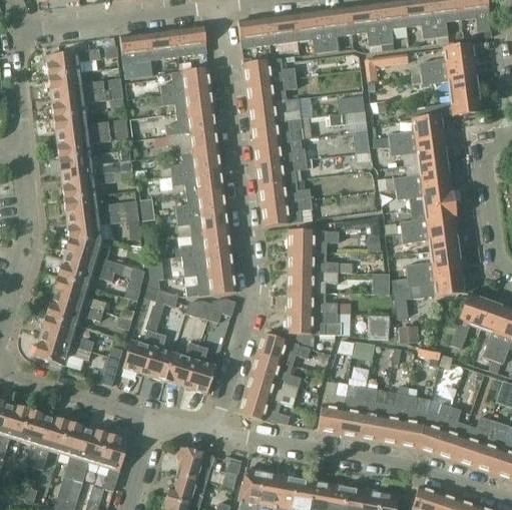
[(404,0),(376,3),(381,44),(395,42),(393,29),(407,27),(404,0)]
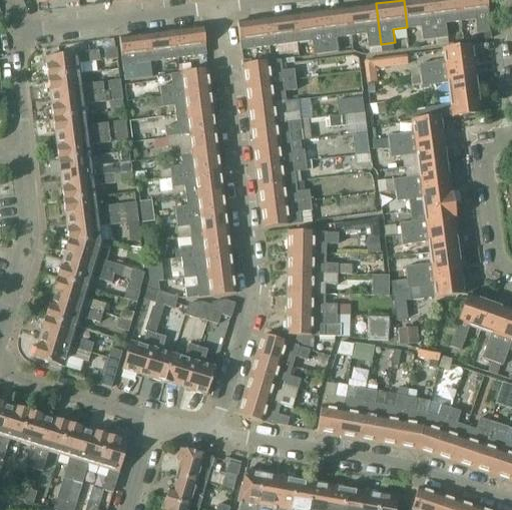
[(404,0),(407,27),(422,25),(424,38),(436,37),(430,0),(404,0)]
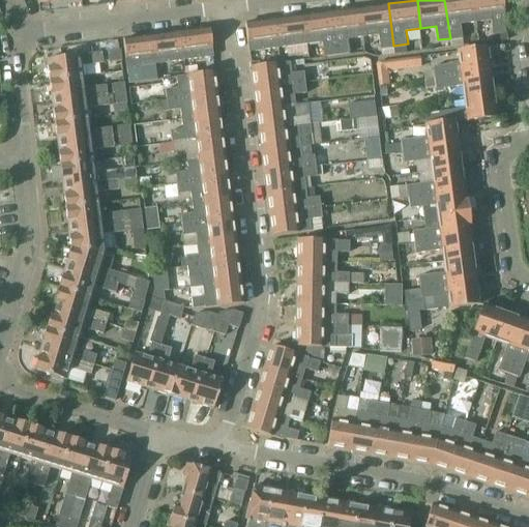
[(444,0),(450,38),(463,36),(462,23),(476,21),(473,0),(444,0)]
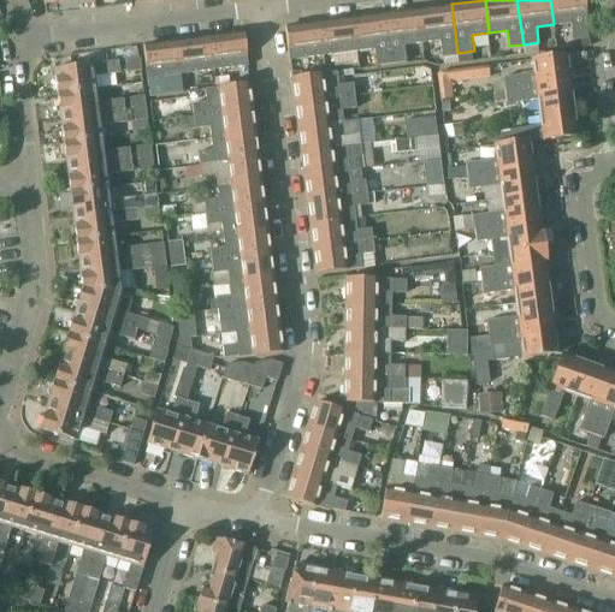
[(550,0),(554,24),(572,22),(572,24),(574,37),(589,36),(587,25),(589,25),(584,0),(550,0)]
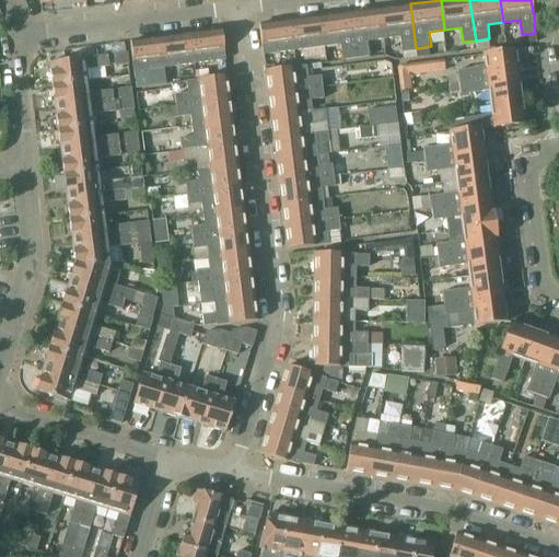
[(410,3),(381,8),(385,37),(402,35),(404,49),(416,48),(410,3)]
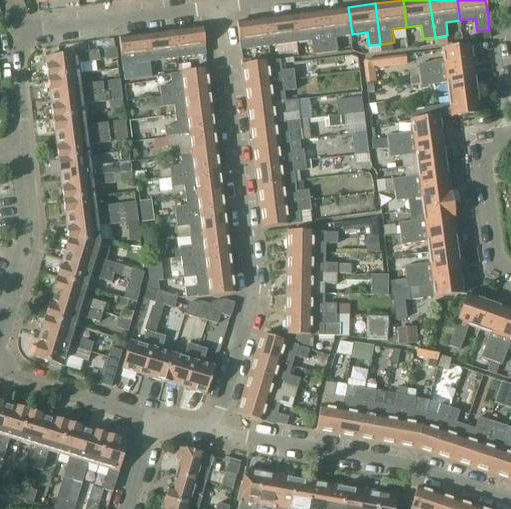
[(348,7),(321,10),(326,51),(338,49),(336,36),(352,34),(348,7)]
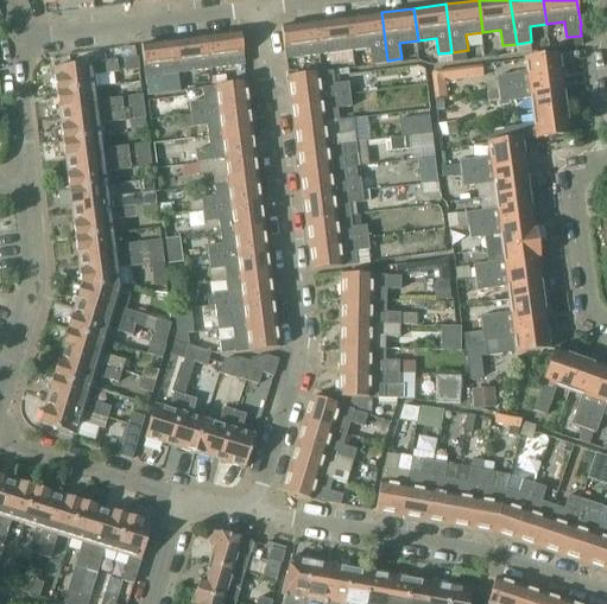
[(381,12),(349,17),(353,49),(372,46),(373,63),(387,61),(381,12)]
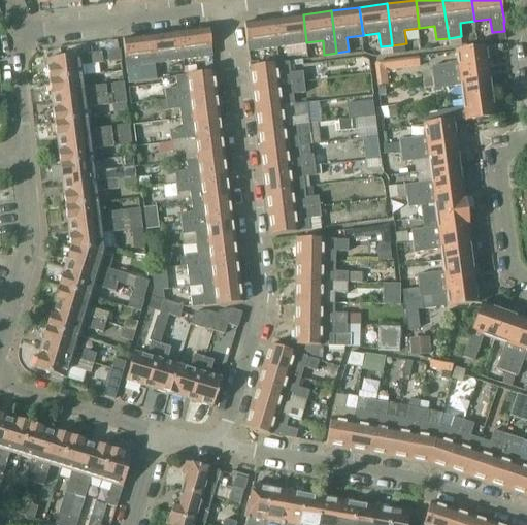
[(303,14),(274,18),(278,45),(306,42),(303,14)]
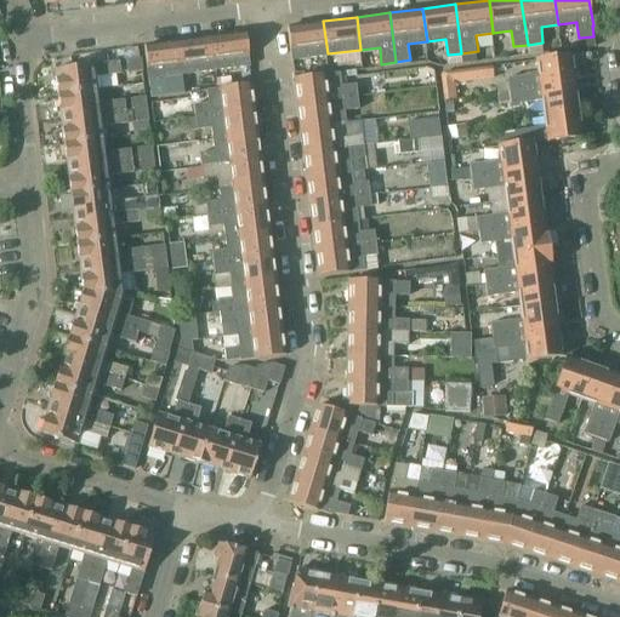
[(323,21),(288,26),(293,58),(328,53),(323,21)]
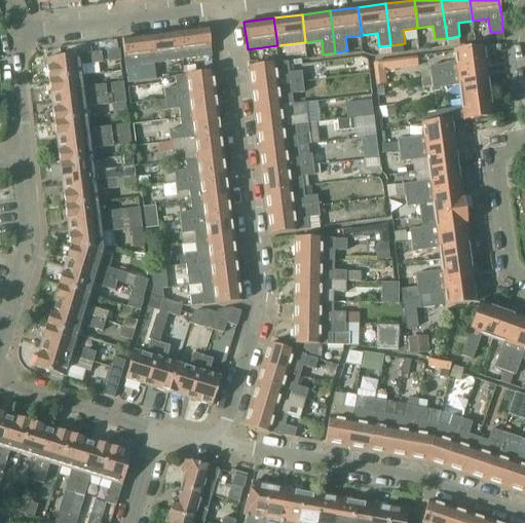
[(209,26),(180,30),(183,58),(212,54),(209,26)]
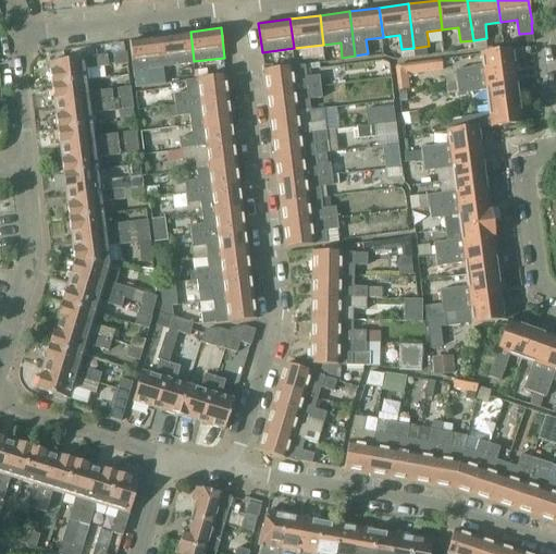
[(190,32),(161,36),(164,65),(194,61),(190,32)]
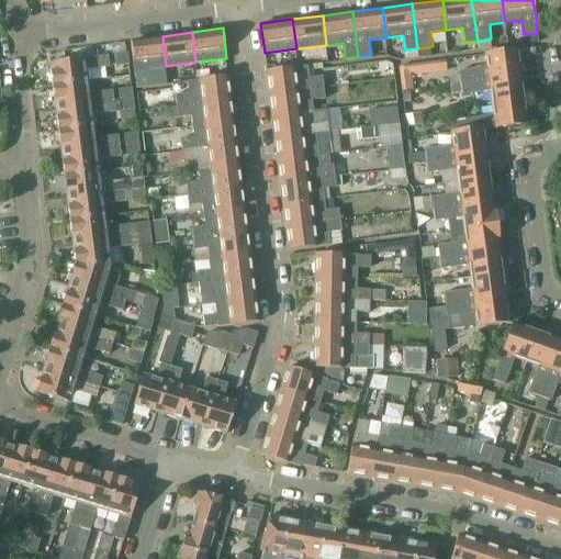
[(524,35),(524,42),(539,40),(538,33),(537,33),(524,35)]
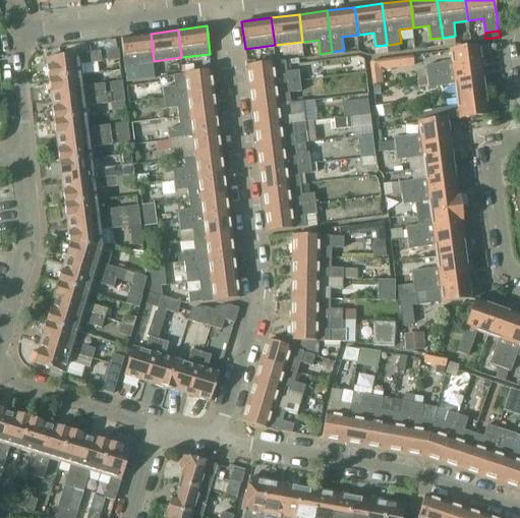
[(151,34),(122,37),(126,64),(154,61),(151,34)]
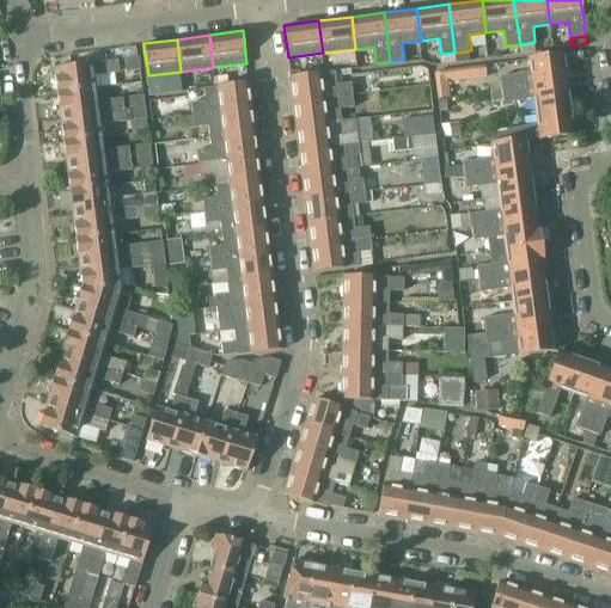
[(533,71),(502,74),(505,88),(568,80),(564,53),(531,56),(533,71)]
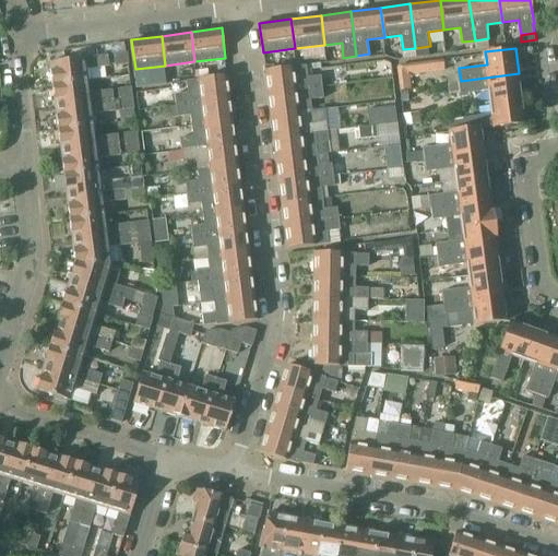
[(117,63),(130,61),(128,50),(115,52),(117,63)]
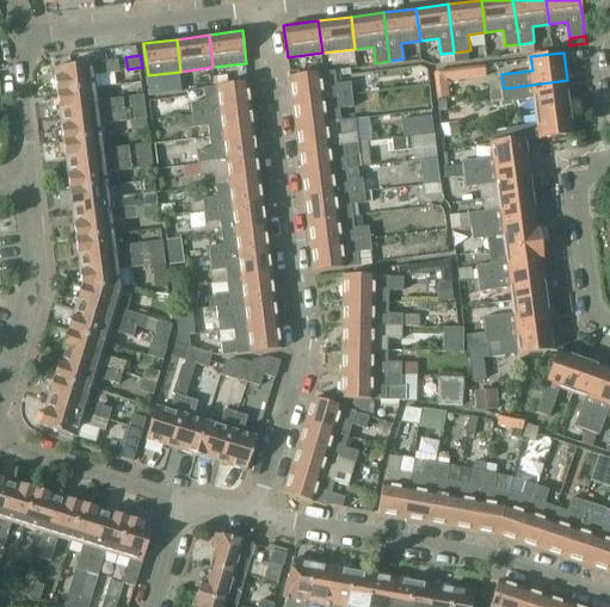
[(118,59),(55,67),(59,90),(97,85),(96,74),(110,72),(121,70),(118,59)]
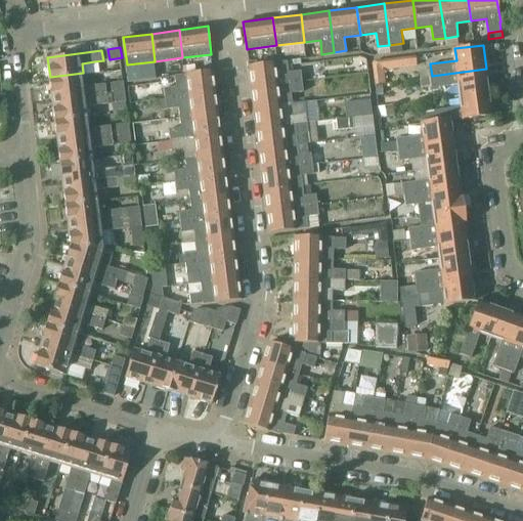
[(418,64),(416,53),(374,58),(373,61),(375,84),(386,82),(385,71),(387,69),(418,64)]
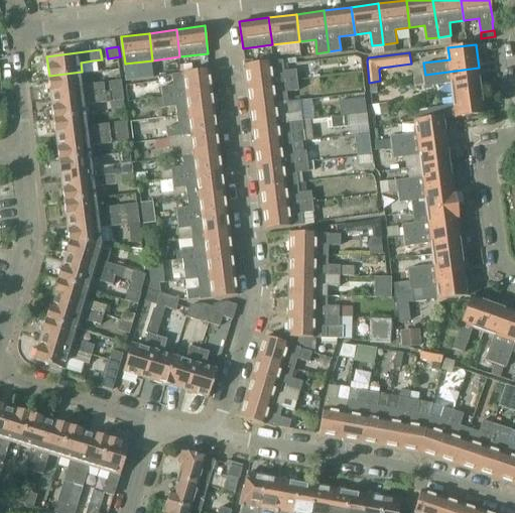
[(283,59),(245,63),(247,83),(298,78),(296,69),(285,70),(283,59)]
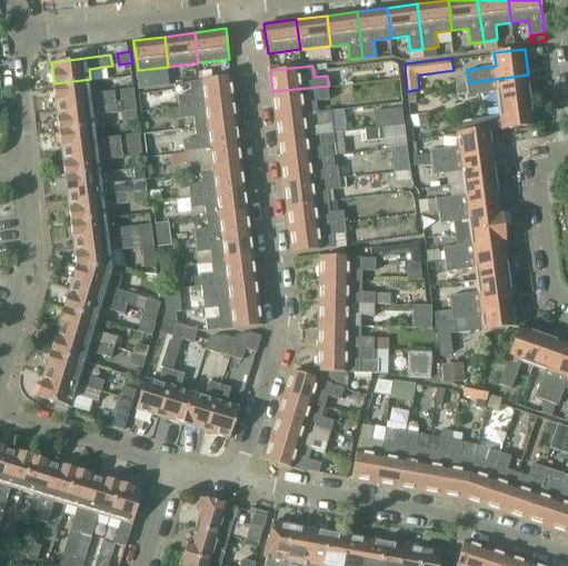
[(528,75),(469,82),(470,91),(470,93),(499,89),(500,102),(531,98),(528,75)]
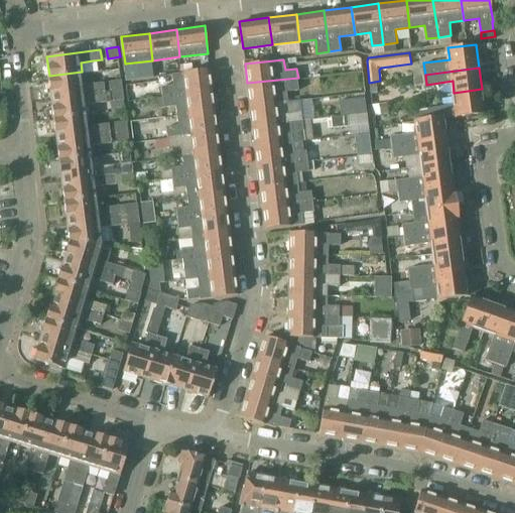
[(174,85),(161,86),(163,95),(213,89),(210,69),(173,74),(174,85)]
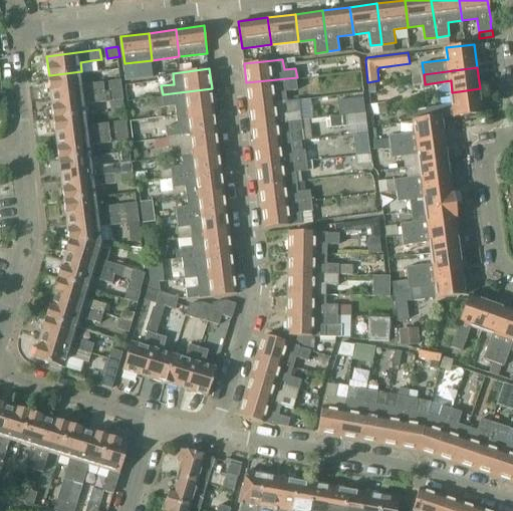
[(81,71),(49,75),(51,96),(105,89),(103,80),(94,81),(83,83),(81,71)]
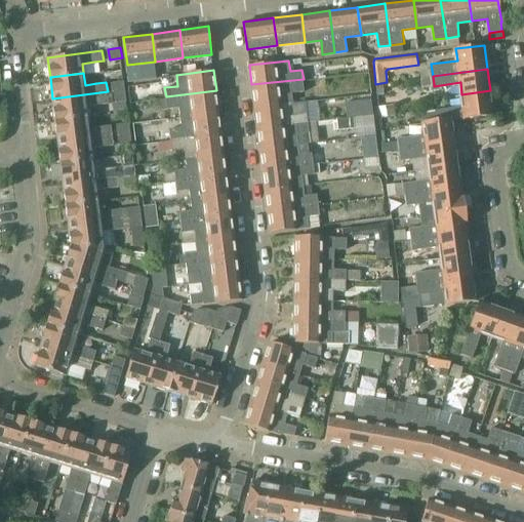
[(433,76),(421,77),(422,86),(434,84),(433,76)]
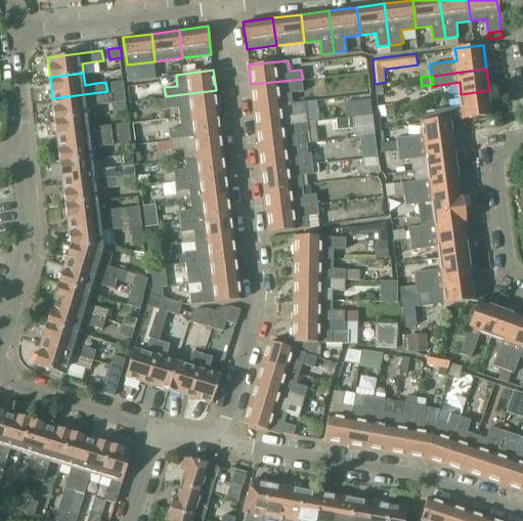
[(303,79),(251,84),(254,106),(293,101),(292,91),(304,90),(303,79)]
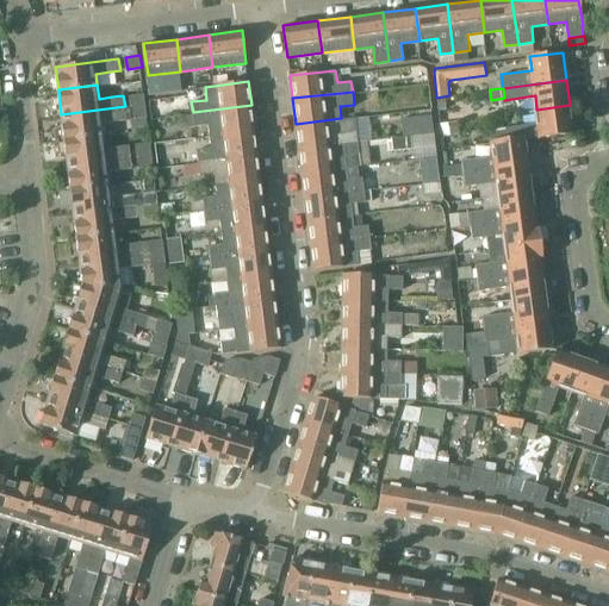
[(130,94),(132,106),(145,104),(144,93),(130,94)]
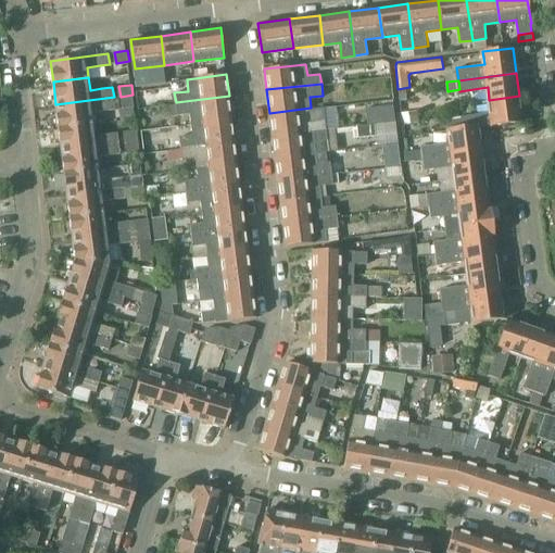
[(135,105),(133,95),(121,97),(122,107),(135,105)]
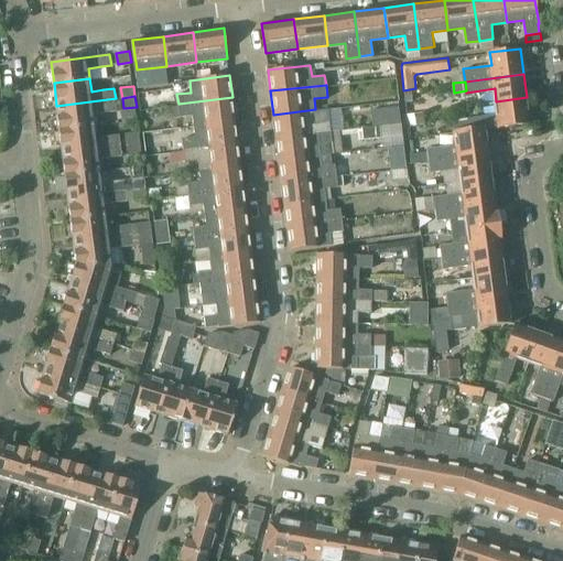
[(233,97),(179,104),(180,116),(194,115),(195,125),(235,119),(233,97)]
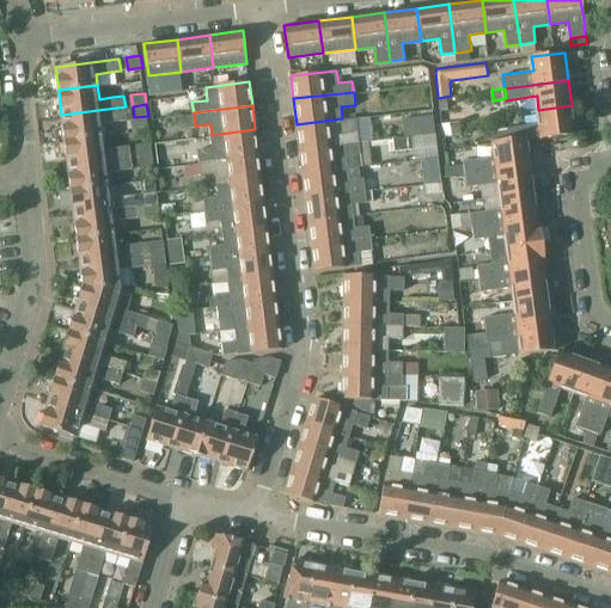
[(539,122),(509,126),(511,140),(527,137),(527,139),(575,133),(572,105),(538,110),(539,122)]
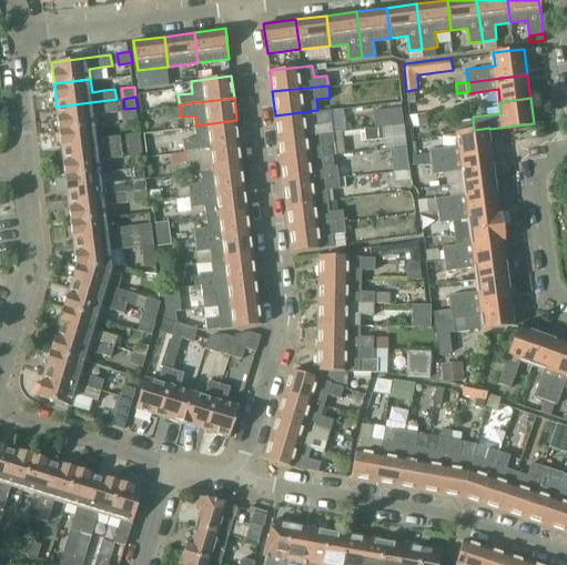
[(117,99),(57,107),(60,129),(95,125),(93,113),(118,110),(117,99)]
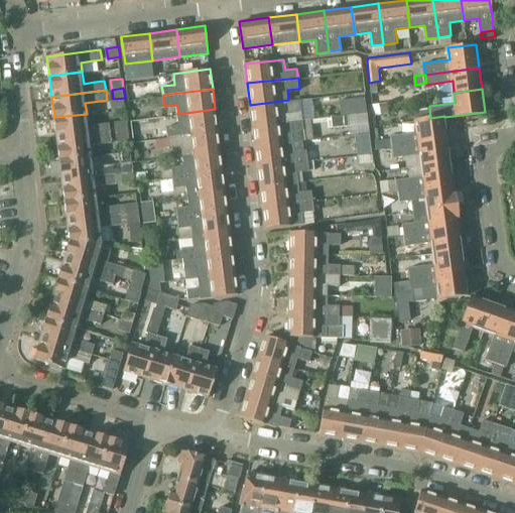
[(354,113),(367,111),(365,97),(352,99),(354,113)]
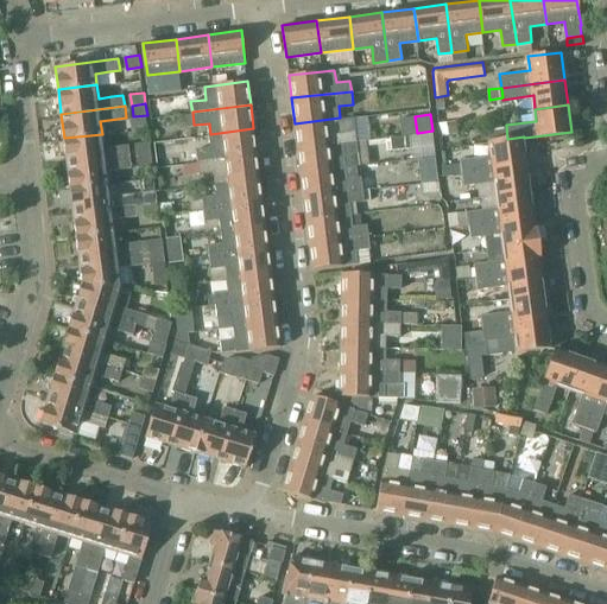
[(340,118),(295,124),(298,146),(356,139),(354,115),(340,118)]
